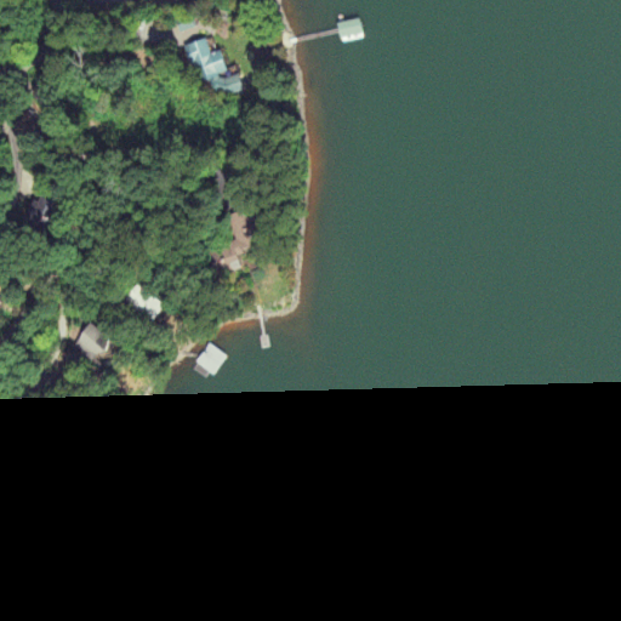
[(194,83),(226,73),(220,51),(210,53),(205,39),(183,45),(194,83)]
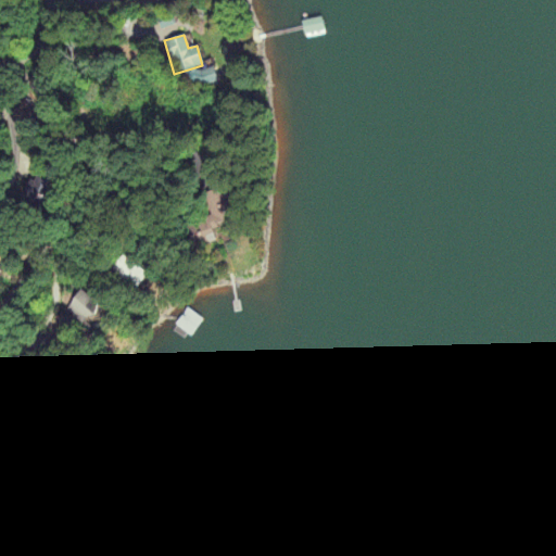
[(207,218),(185,220),(188,247),(213,243),(212,226),(225,225),(222,201),(206,202),(207,218)]
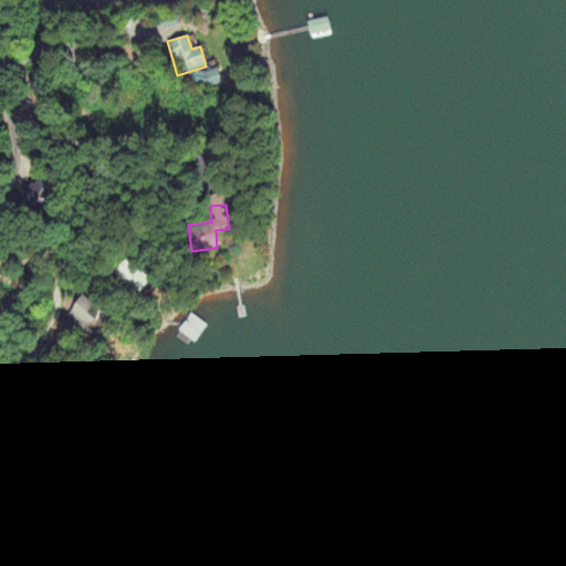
[(112,275),(138,294),(149,280),(122,260),(112,275)]
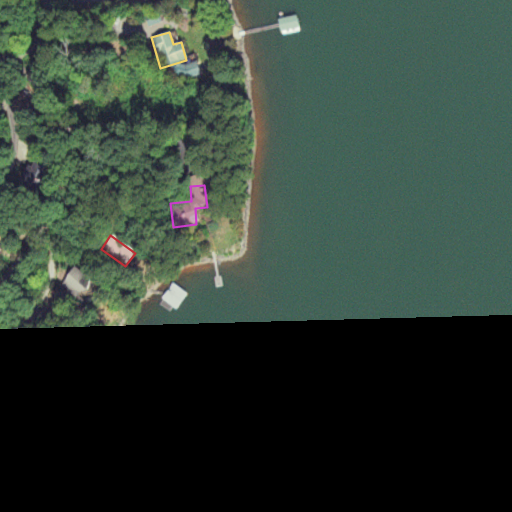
[(56,285),(75,299),(89,280),(70,266),(56,285)]
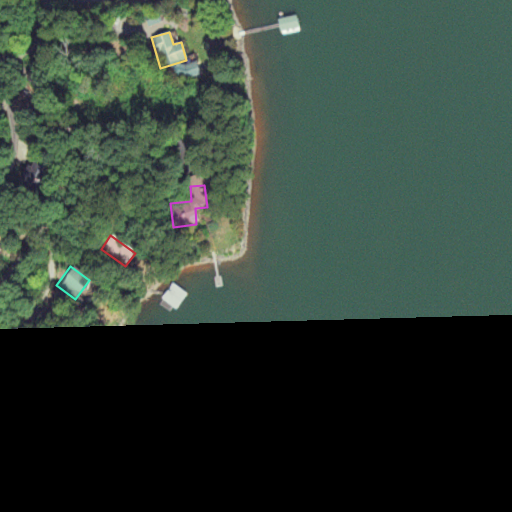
[(170,327),(183,314),(170,300),(157,313),(170,327)]
